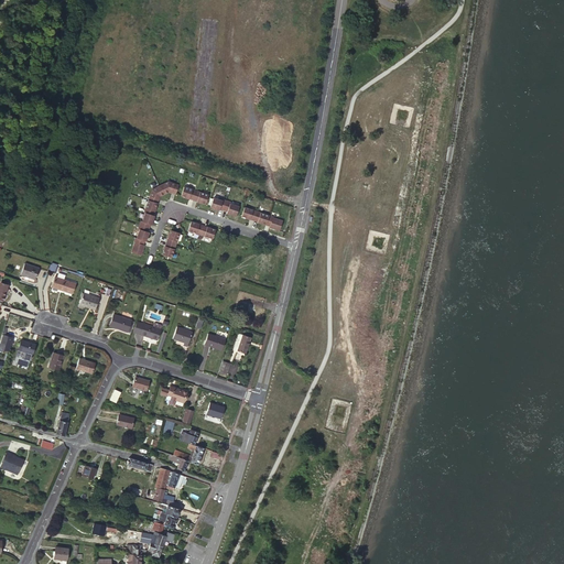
[(161,186),(165,195),(170,193),(176,195),(180,185),(170,182),(161,186)]
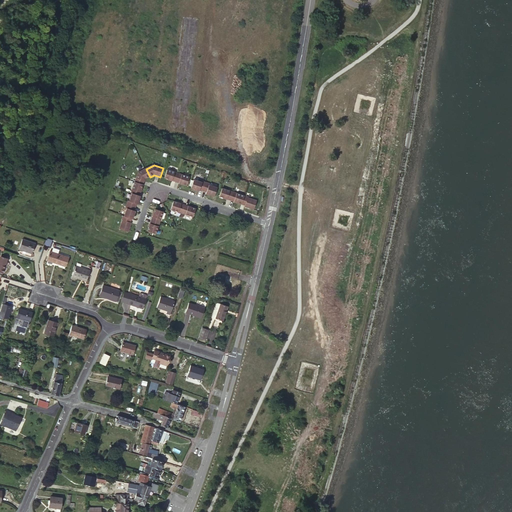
[(135,183),(143,186),(146,179),(150,177),(146,169),(138,173),(135,183)]
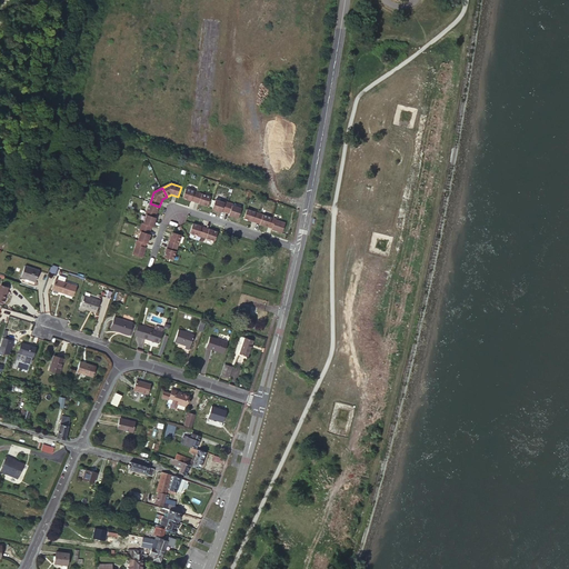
[(196,202),(199,193),(186,189),(182,198),(196,202)]
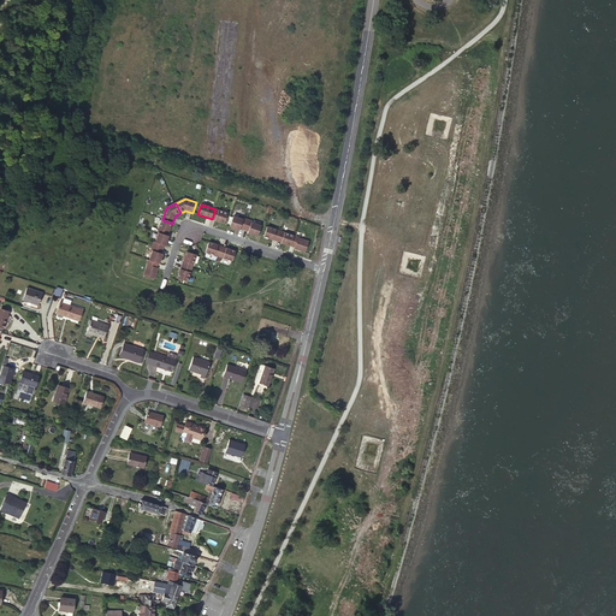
[(229,214),(215,209),(212,219),(225,224),(229,214)]
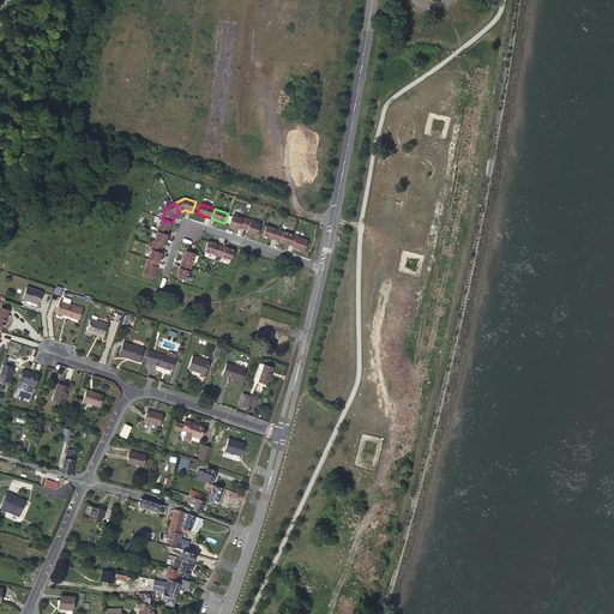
[(239,229),(244,230),(247,220),(244,217),(242,220),(234,216),(230,227),(239,230),(239,229)]
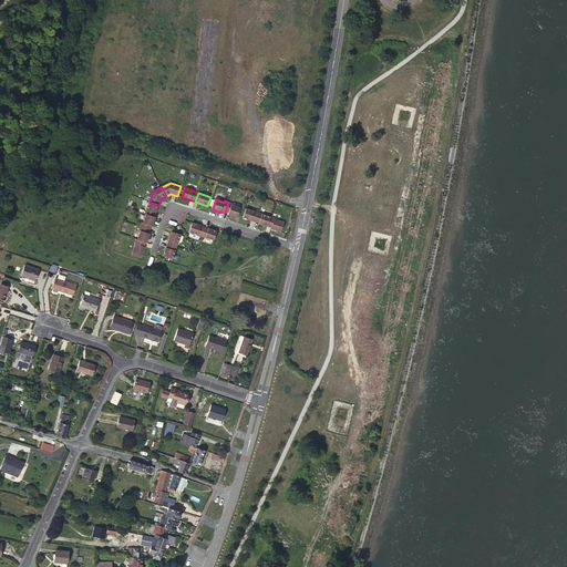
[(150,203),(145,215),(155,218),(158,206),(150,203)]
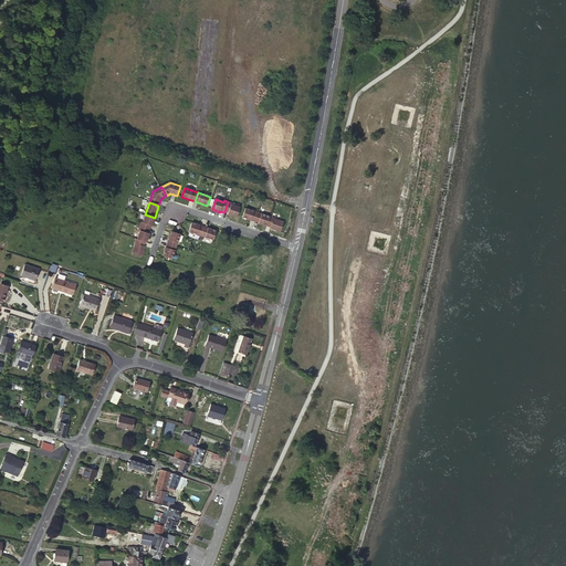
[(228,202),(224,212),(228,213),(228,215),(237,218),(240,208),(231,205),(232,203),(228,202)]
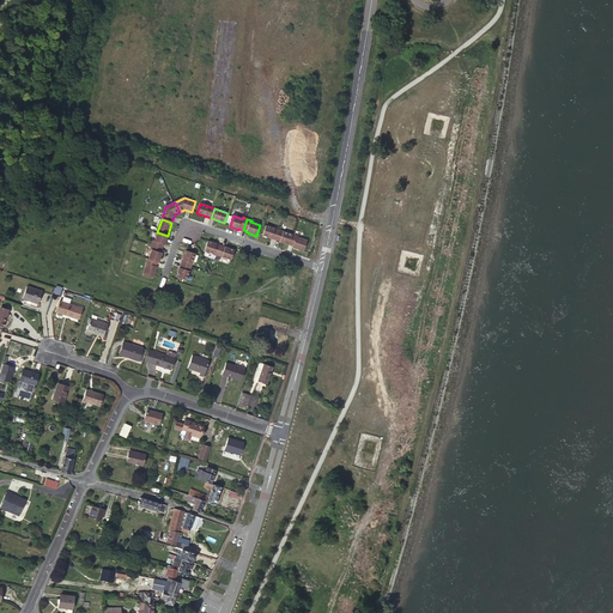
[(262,236),(275,241),(279,230),(266,225),(262,236)]
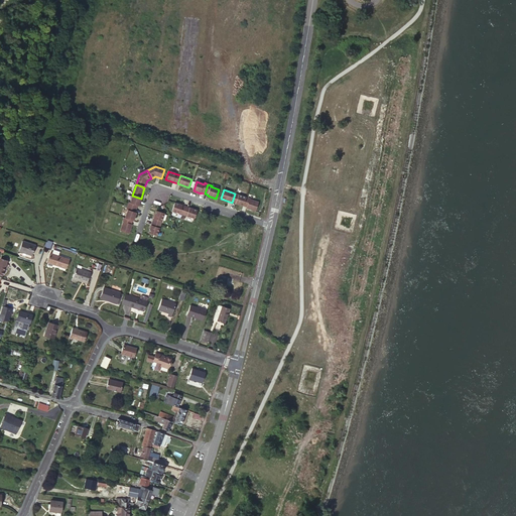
[(235,194),(232,203),(243,207),(246,198),(235,194)]
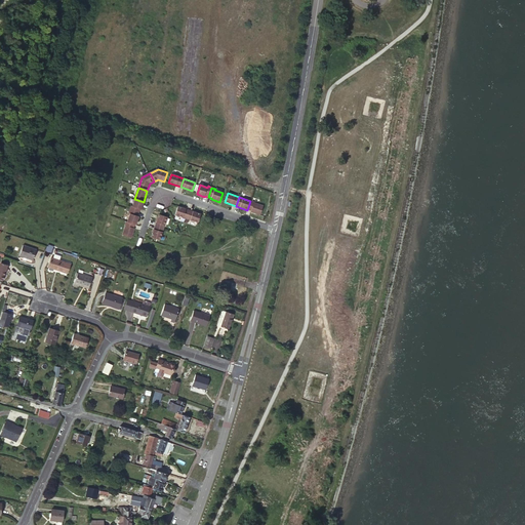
[(144,202),(135,199),(132,207),(131,206),(130,210),(131,210),(139,213),(142,210),(143,210),(145,202),(144,202)]
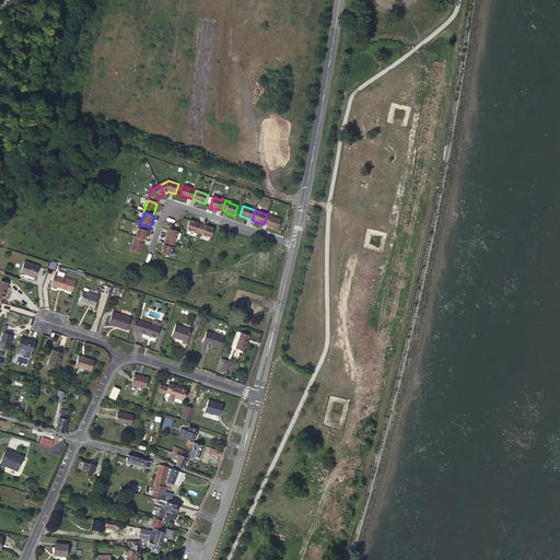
[(267,214),(264,224),(268,225),(268,226),(278,230),(281,220),(271,216),(268,214),(267,214)]
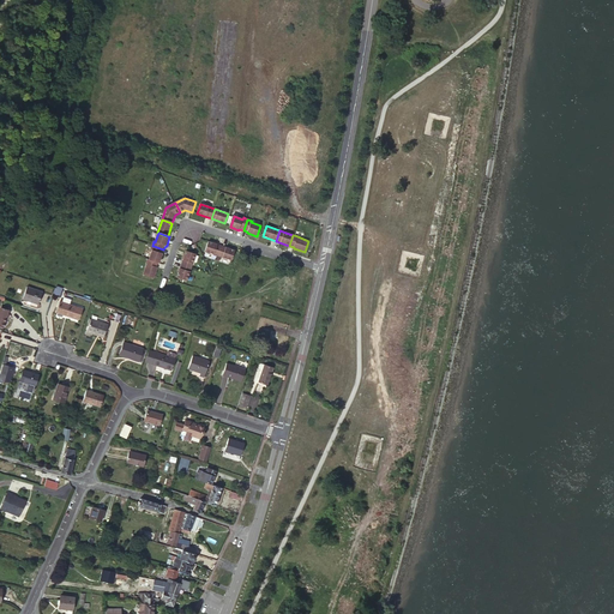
[(205,253),(218,257),(222,246),(209,242),(205,253)]
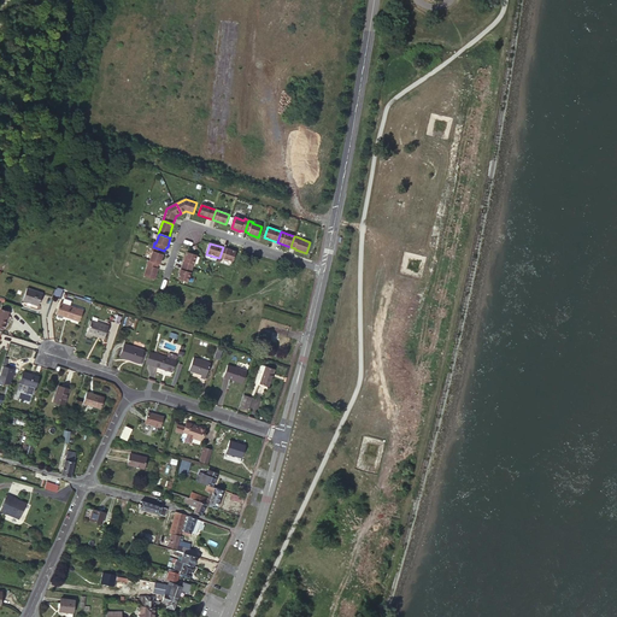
[(154,247),(153,247),(152,252),(153,252),(150,262),(159,265),(162,265),(164,256),(163,256),(164,251),(154,247)]
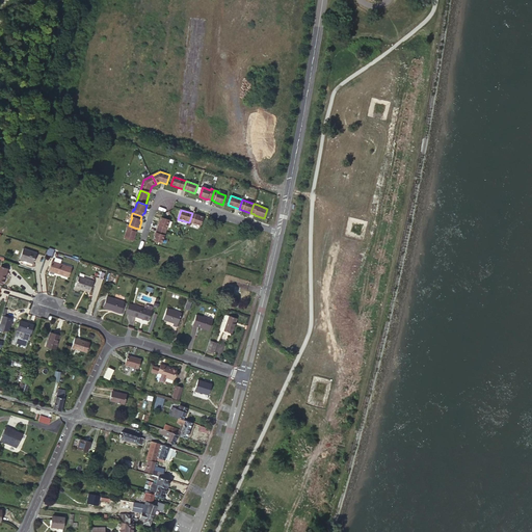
[(192,213),(189,222),(201,227),(204,217),(192,213)]
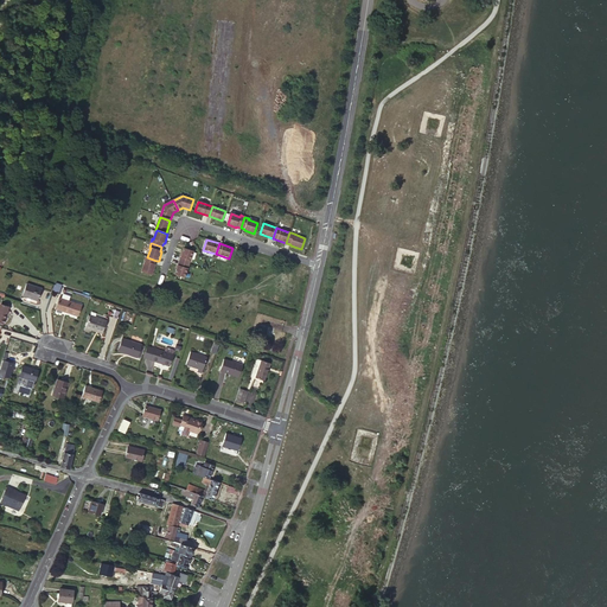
[(180,262),(191,266),(195,253),(185,249),(180,262)]
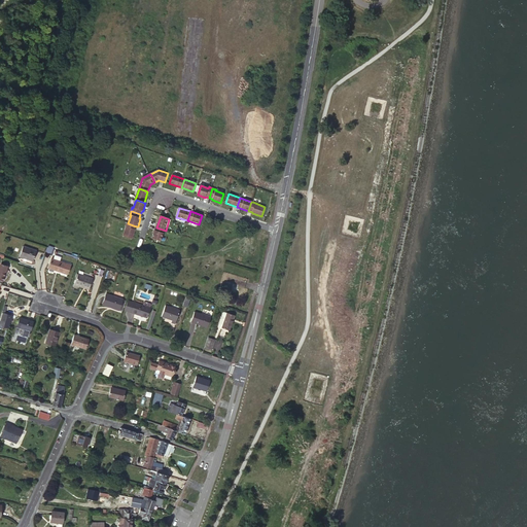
[(128,223),(127,223),(126,227),(127,227),(124,237),(133,240),(136,231),(135,230),(136,226),(128,223)]
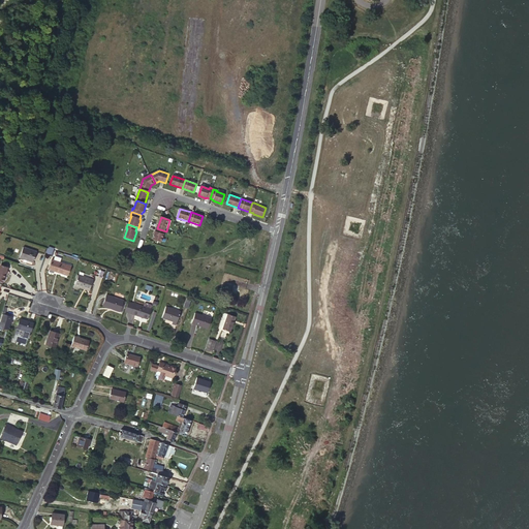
[(166,231),(157,228),(153,240),(162,243),(166,231)]
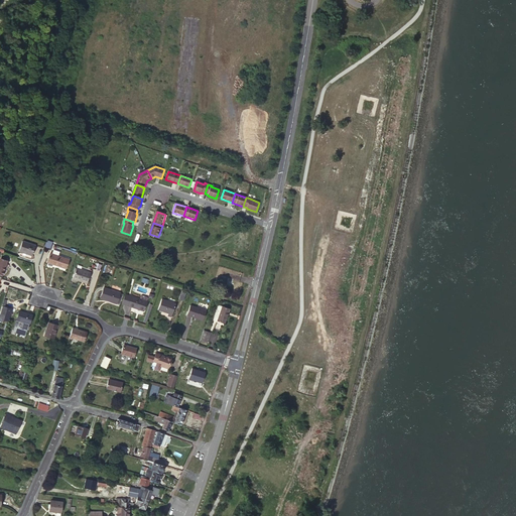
[(44,247),(50,249),(52,242),(46,240),(44,247)]
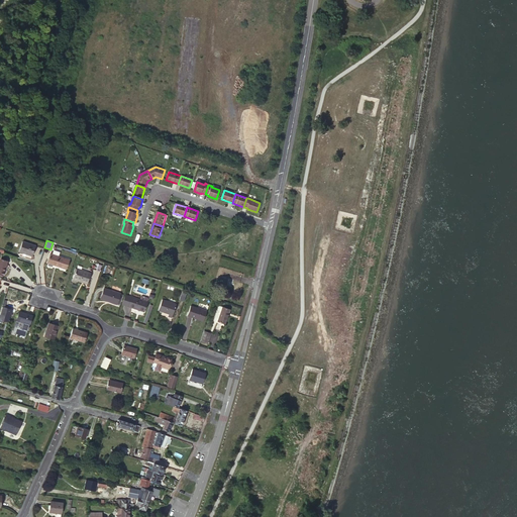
[(35,245),(22,241),(18,251),(31,255),(35,245)]
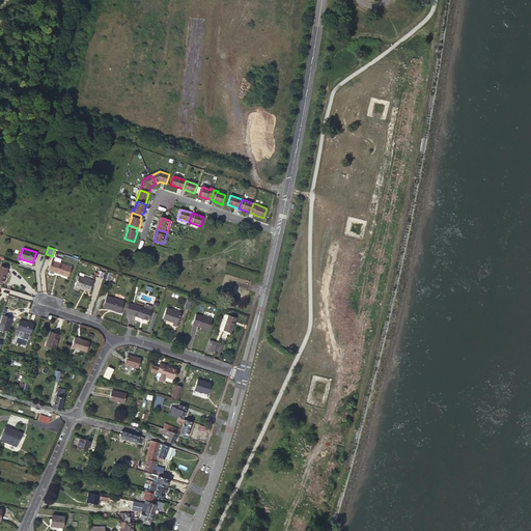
[(71,266),(52,259),(48,269),(67,275),(71,266)]
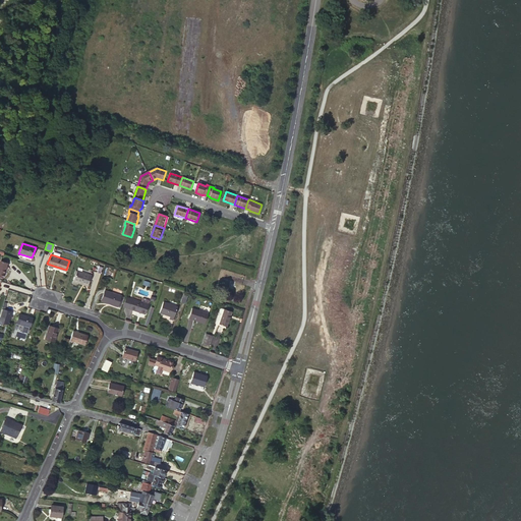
[(73,281),(72,284),(77,286),(78,282),(88,286),(92,275),(76,270),(73,281)]
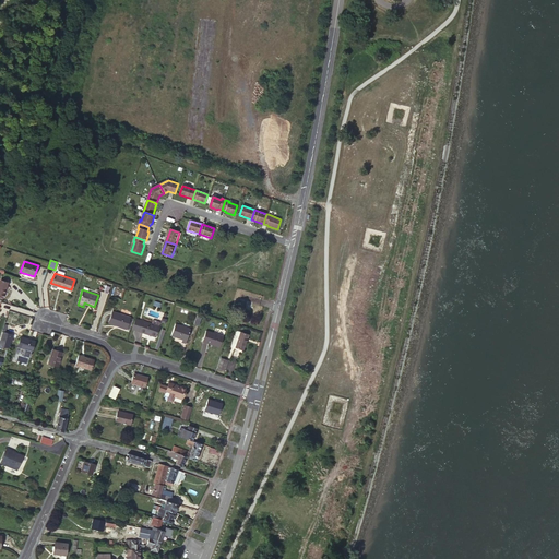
[(130,319),(113,313),(108,324),(126,331),(130,319)]
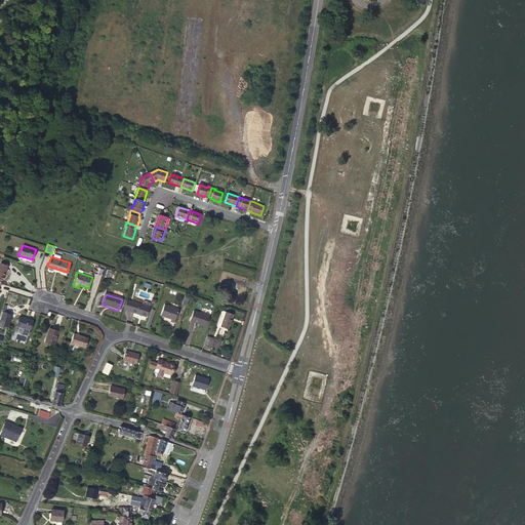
[(126,301),(123,312),(130,314),(133,305),(126,301)]
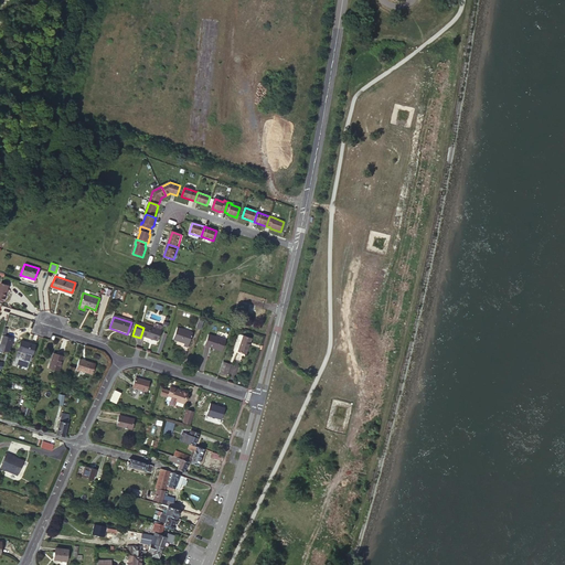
[(144,328),(140,338),(158,344),(161,332),(153,330),(144,327),(144,328)]
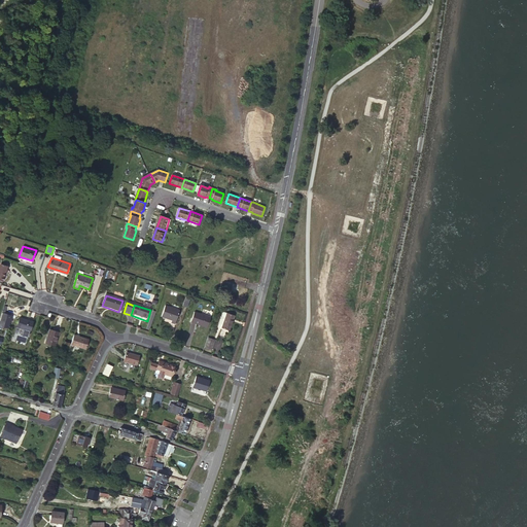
[(180,311),(166,307),(162,317),(171,320),(170,322),(176,324),(180,311)]
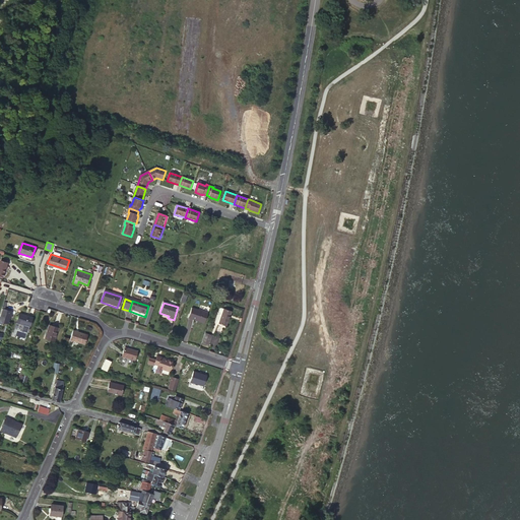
[(209,311),(192,306),(189,316),(205,321),(209,311)]
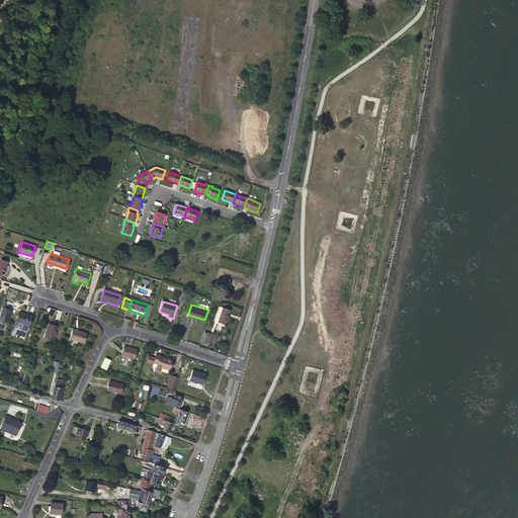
[(0,316),(0,322),(5,323),(6,317),(10,318),(12,310),(3,307),(0,316)]
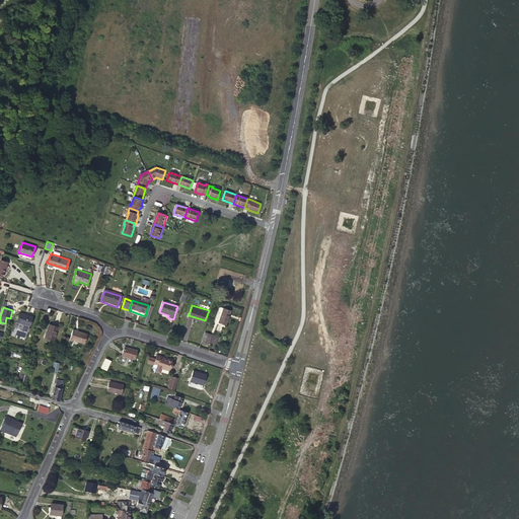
[(232,309),(225,307),(220,321),(227,324),(232,309)]
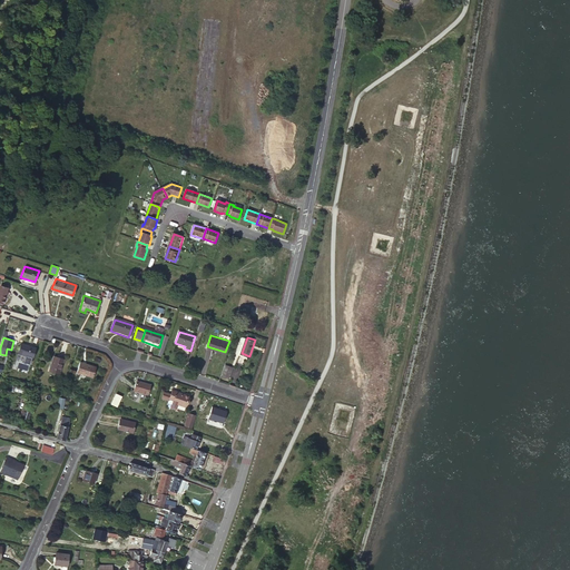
[(36,350),(22,345),(19,354),(32,360),(36,350)]
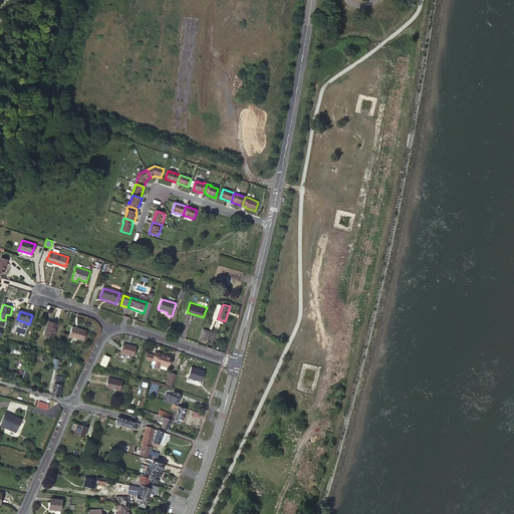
[(57,327),(48,324),(43,336),(52,339),(57,327)]
